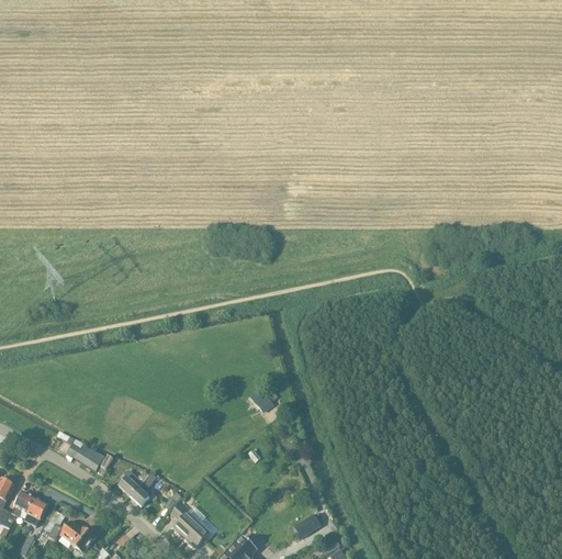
[(59,437),(72,444),(67,453),(96,470),(104,457),(76,439),(59,431),(56,437),(59,437)]
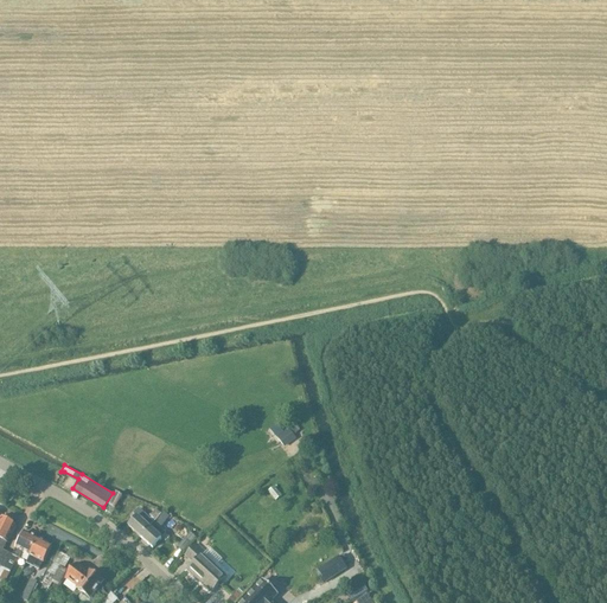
[(114,507),(122,494),(116,491),(106,508),(112,512),(114,507)]
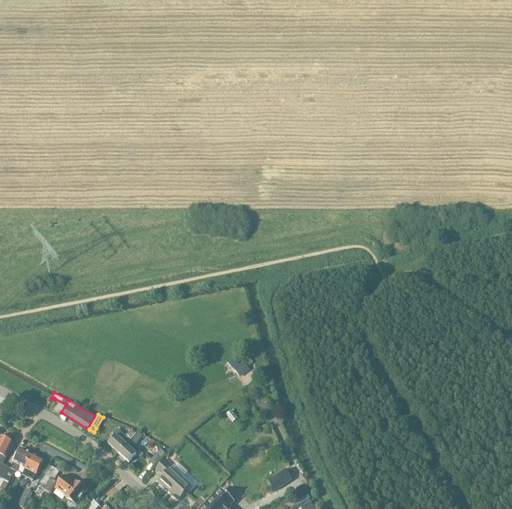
[(115,435),(108,443),(118,452),(129,440),(138,431),(133,426),(131,428),(125,435),(120,430),(117,427),(112,432),(115,435)]
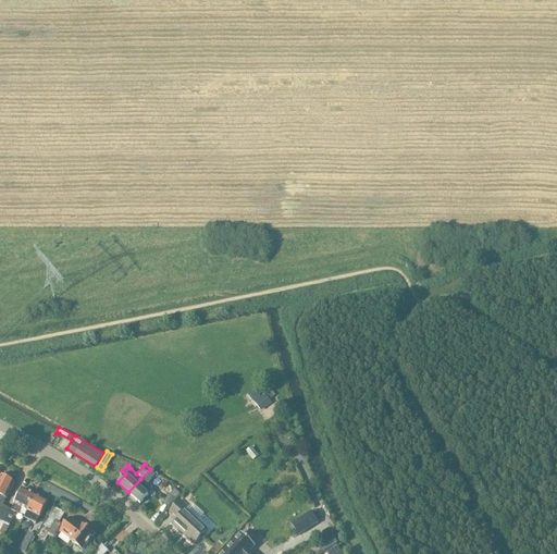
[(0,516),(7,505),(2,503),(5,496),(7,496),(14,481),(1,474),(0,475),(0,516)]
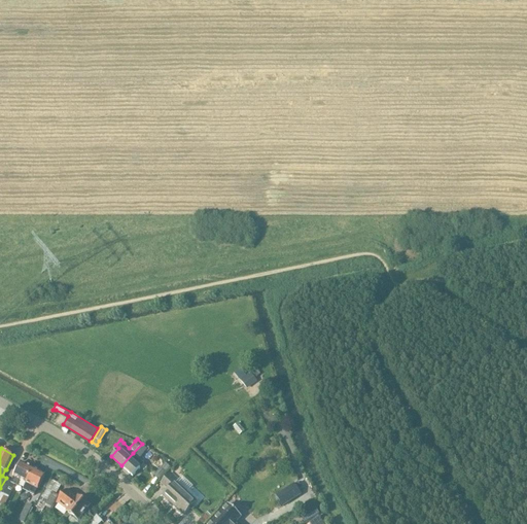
[(138,448),(134,453),(137,455),(139,457),(143,452),(138,448)]
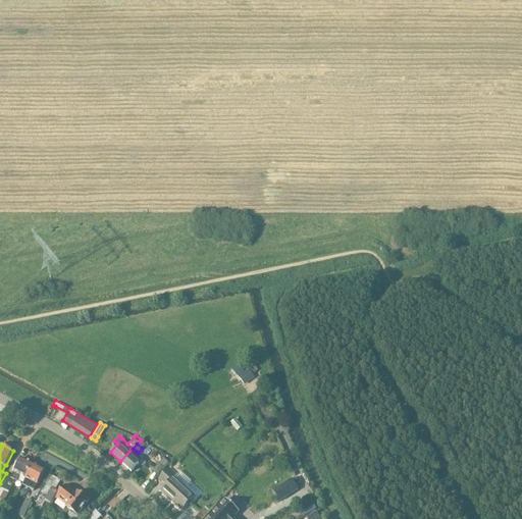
[(132,449),(120,461),(131,470),(139,462),(142,458),(132,449)]
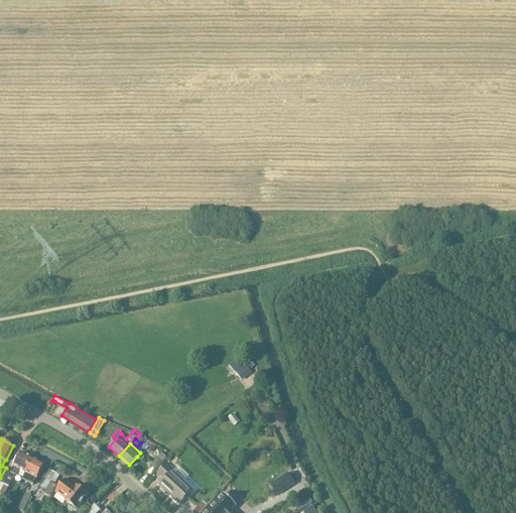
[(31,457),(30,455),(27,453),(25,454),(21,451),(11,471),(6,468),(0,478),(0,479),(1,480),(0,482),(0,495),(2,492),(5,494),(15,473),(17,474),(20,469),(25,471),(32,457),(31,457)]
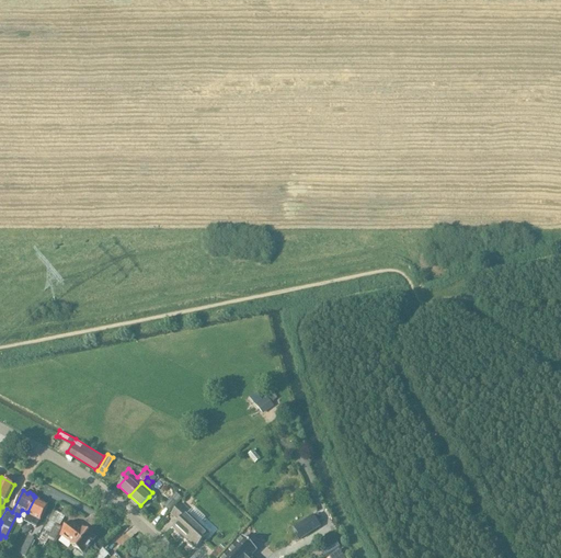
[(181,496),(175,491),(163,503),(169,509),(181,496)]
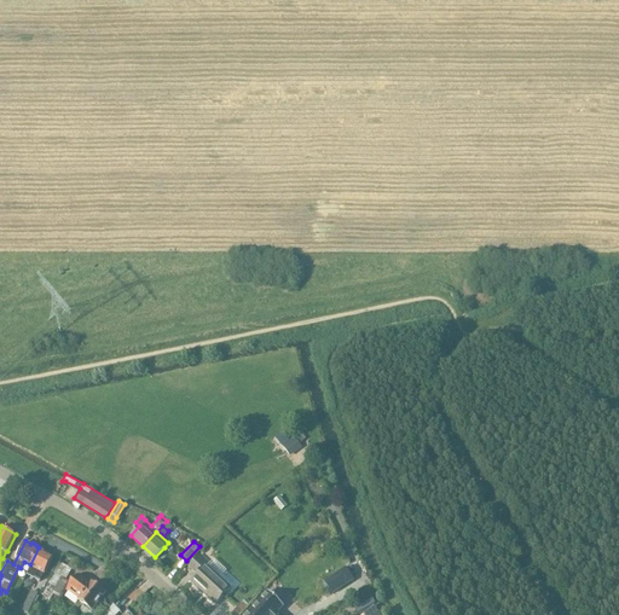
[(30,564),(27,572),(34,575),(41,579),(53,555),(47,552),(46,550),(42,547),(40,549),(39,547),(30,564)]
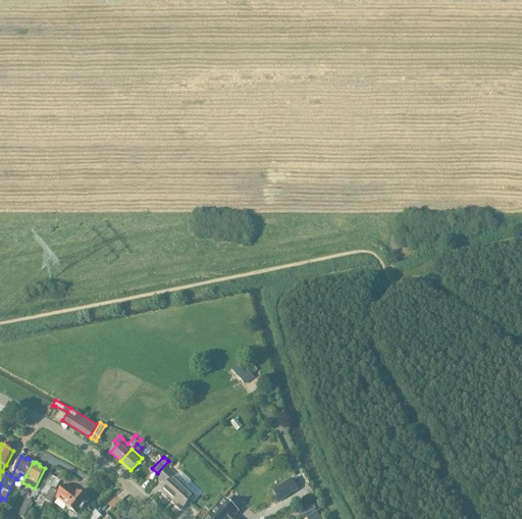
[(181,508),(194,495),(173,476),(176,473),(168,466),(160,476),(167,482),(161,488),(181,508)]
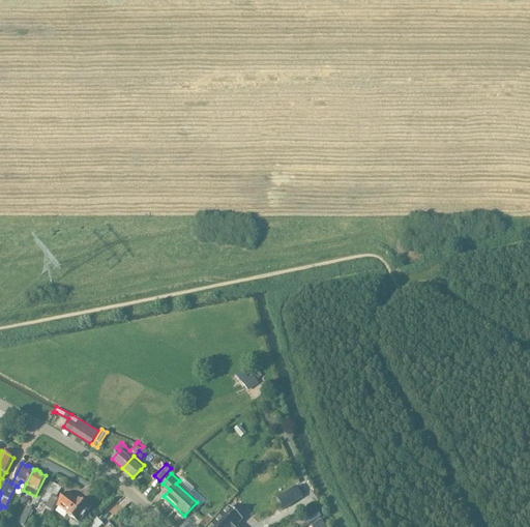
[(47,505),(52,508),(58,497),(56,496),(60,487),(50,480),(35,507),(42,511),(47,505)]
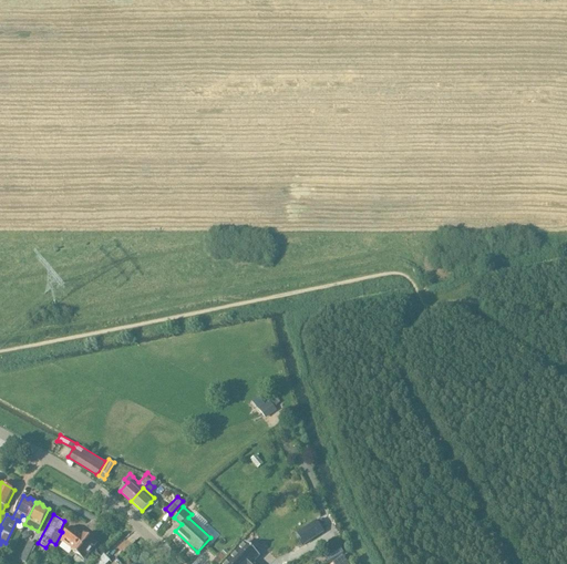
[(323,530),(318,521),(306,527),(312,537),(323,530)]
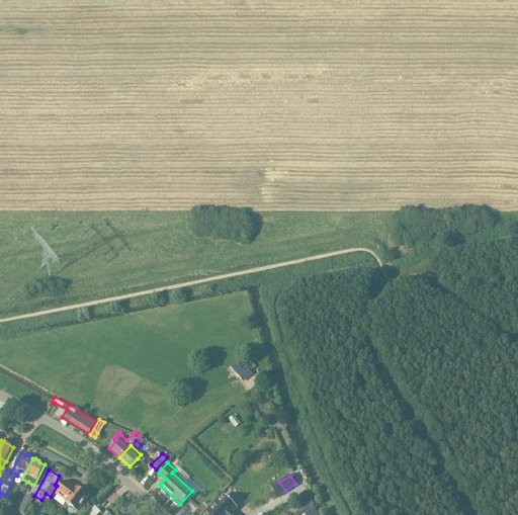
[(66,481),(57,493),(67,500),(66,501),(70,505),(66,510),(73,514),(79,514),(84,508),(81,506),(88,496),(77,488),(76,489),(66,481)]
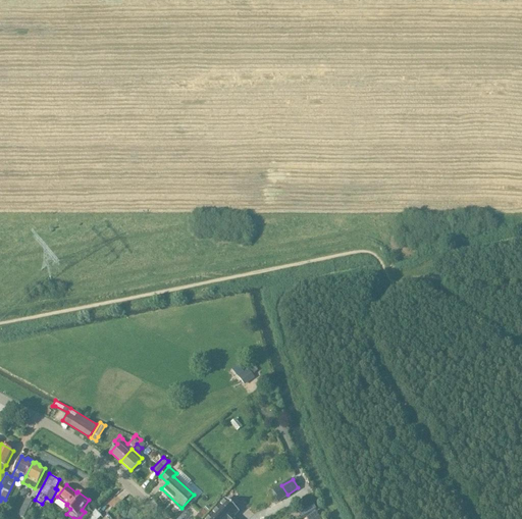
[(240,518),(235,514),(240,510),(225,498),(205,518),(240,518)]
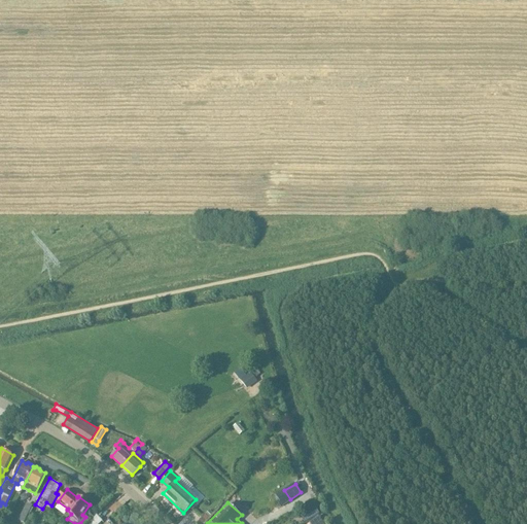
[(315,504),(303,513),(307,520),(319,512),(315,504)]
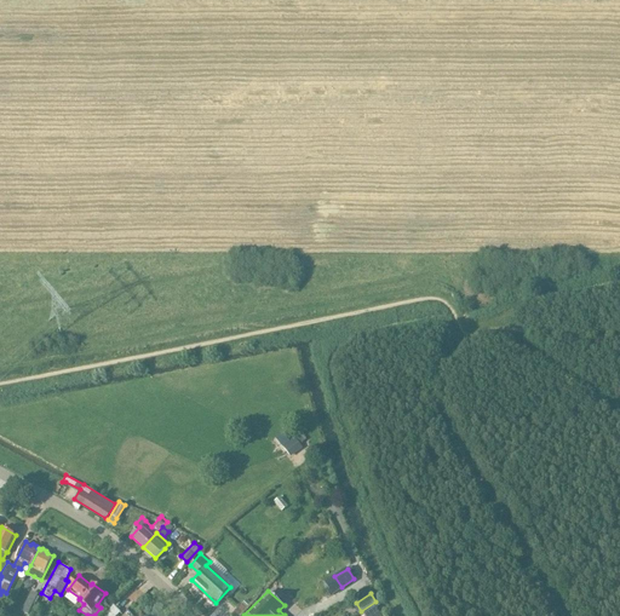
[(113,615),(120,610),(114,604),(101,615),(113,615)]
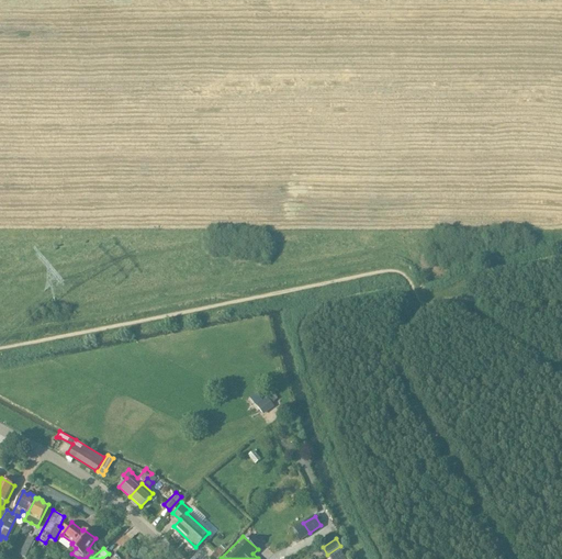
[(339,548),(329,555),(332,558),(345,558),(346,558),(339,548)]
